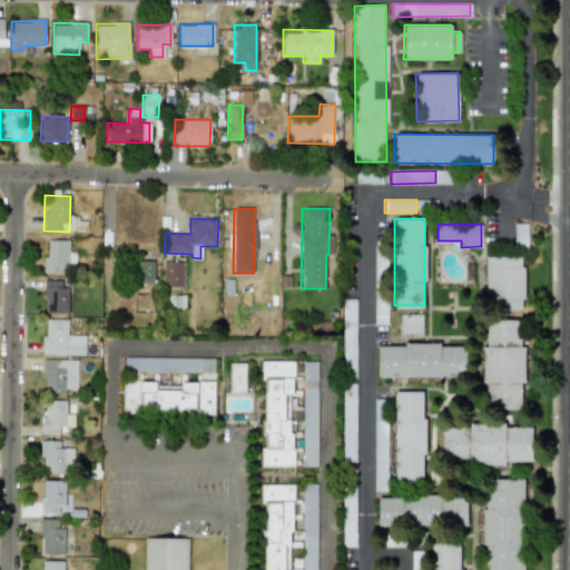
[(43,272),(76,272),(76,251),(68,251),(68,239),(45,239),(43,272)]
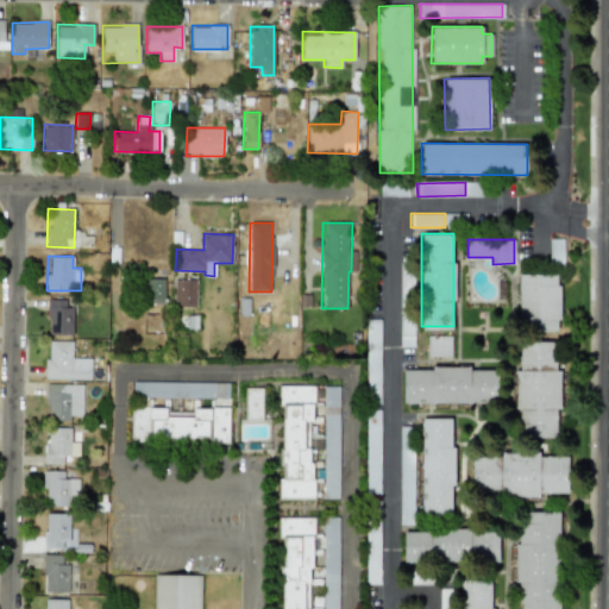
[(559,330),(558,274),(518,275),(519,331),(559,330)]
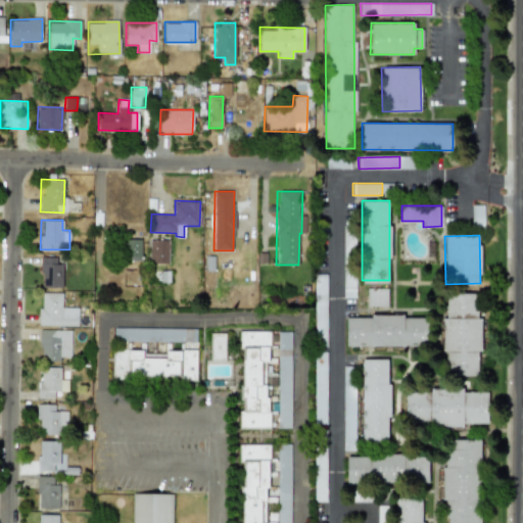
[(141,259),(140,238),(125,239),(126,259),(141,259)]
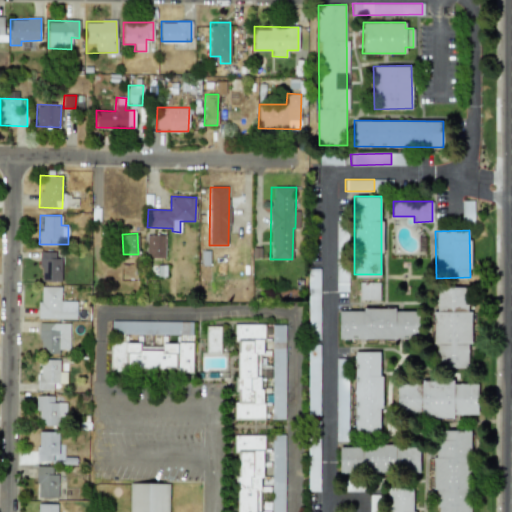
[(164,235),(145,235),(145,258),(164,258),(164,235)]
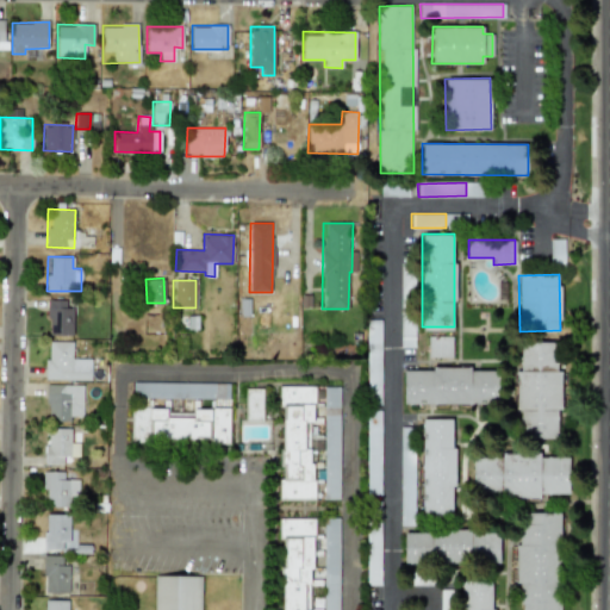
[(70,335),(70,299),(48,299),(47,335),(70,335)]
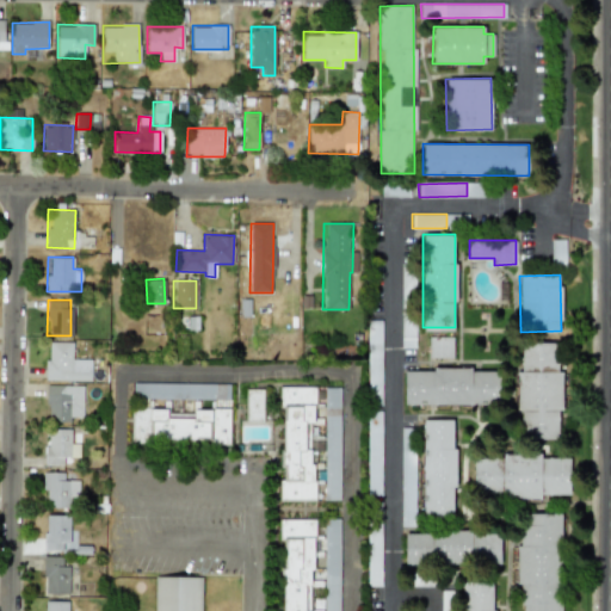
[(452,337),(429,337),(429,358),(451,358),(452,337)]
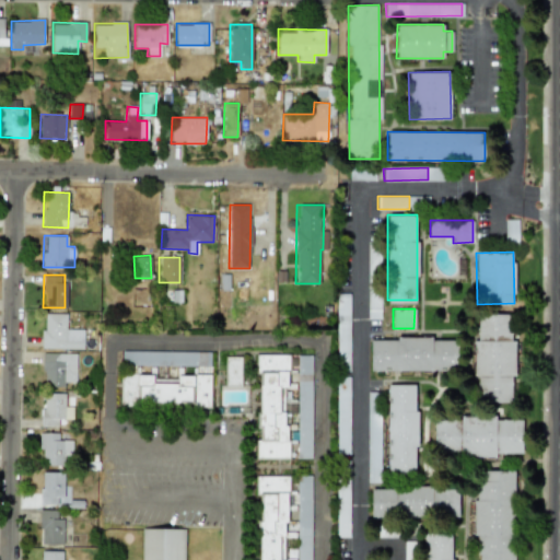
[(42,348),(82,349),(83,329),(66,329),(66,313),(43,313),(42,348)]
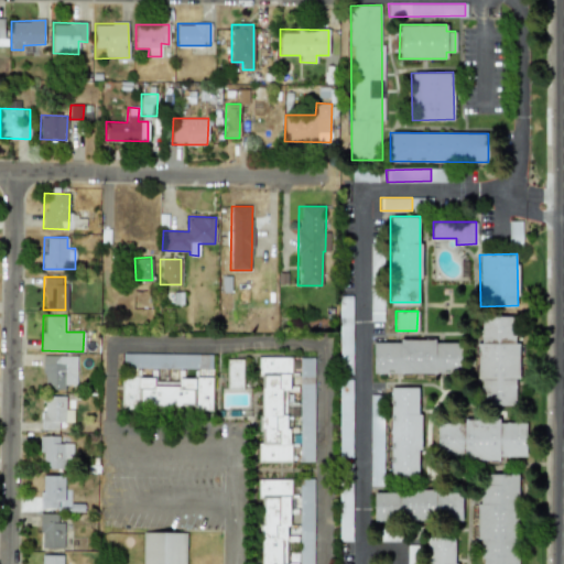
[(513,316),(480,316),(480,343),(477,343),(477,379),(480,379),(480,405),(517,405),(517,343),(513,343),(513,316)]
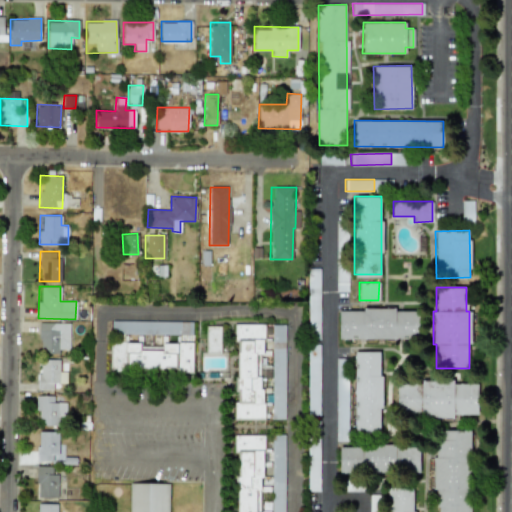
[(338,310),(338,339),(418,338),(418,309),(338,310)]
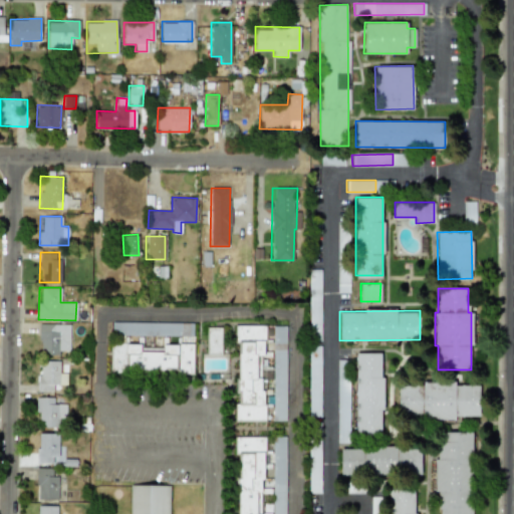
[(192,323),(111,321),(111,334),(192,336),(192,323)]
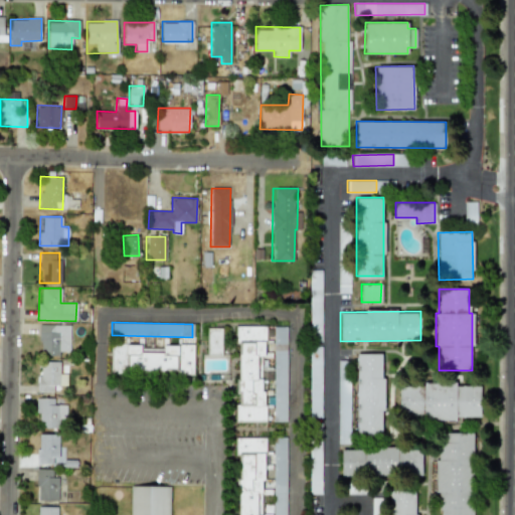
[(69,354),(69,325),(39,324),(38,353),(69,354)]
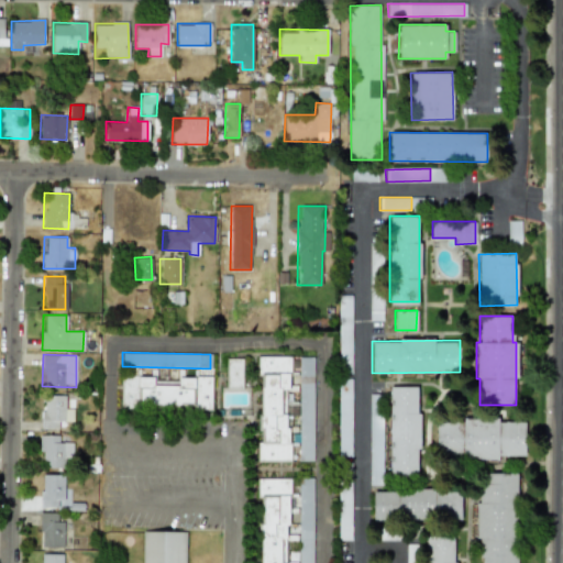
[(243,388),(242,357),(225,357),(227,388),(243,388)]
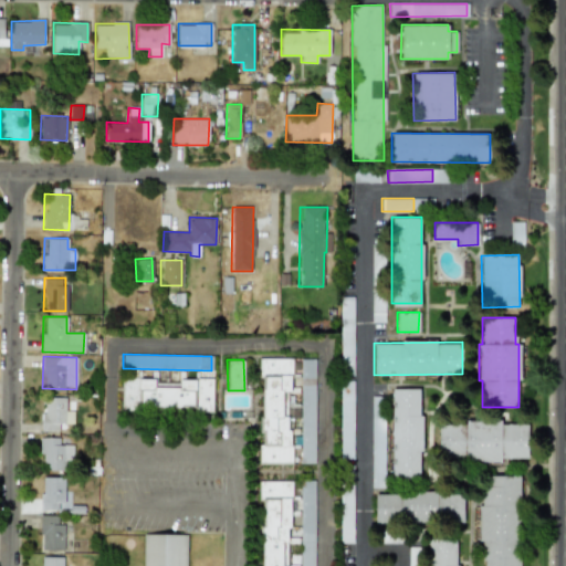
[(212,410),(212,379),(159,379),(160,370),(150,370),(150,378),(121,378),(121,409),(212,410)]
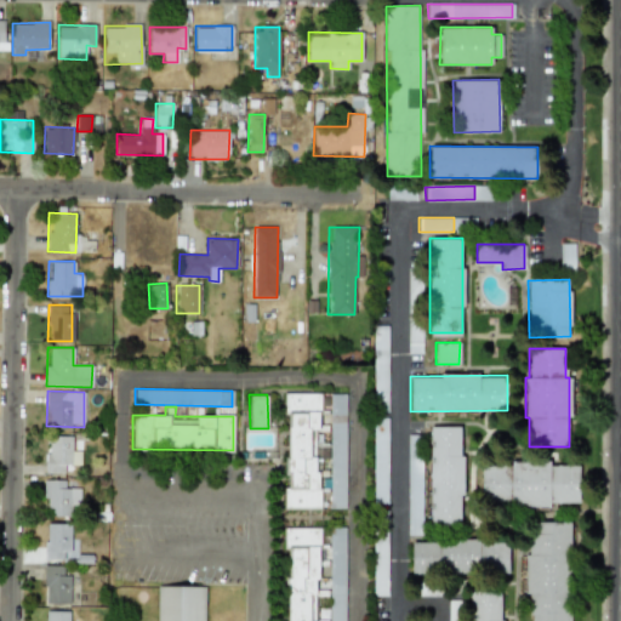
[(429,522),(461,522),(461,427),(429,427),(429,522)]
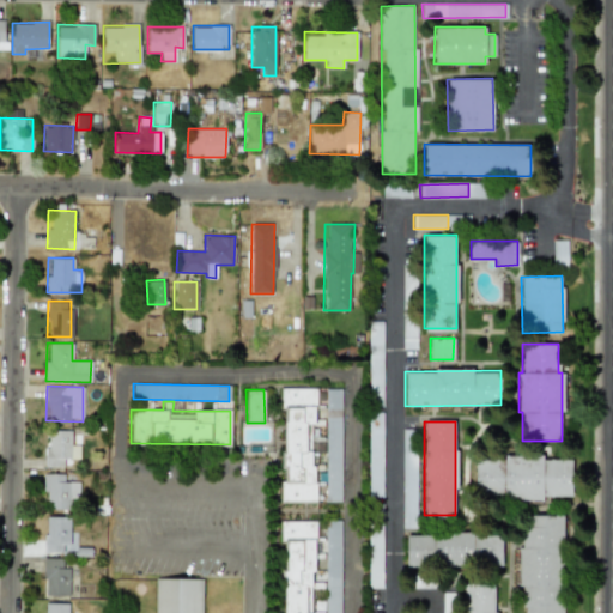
[(46,466),(64,467),(64,459),(78,459),(79,444),(70,444),(70,431),(46,431),(46,466)]
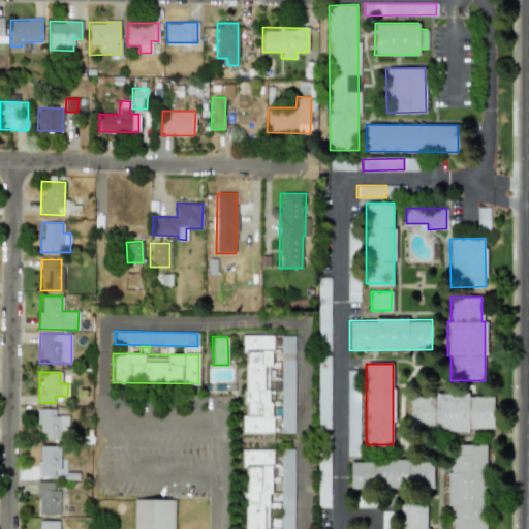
[(410,395),(409,429),(492,430),(493,395),(410,395)]
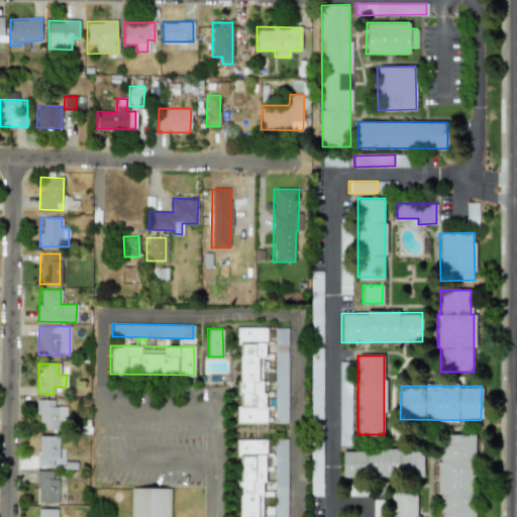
[(53,399),(36,400),(37,430),(59,429),(59,420),(66,420),(66,406),(53,407),(53,399)]
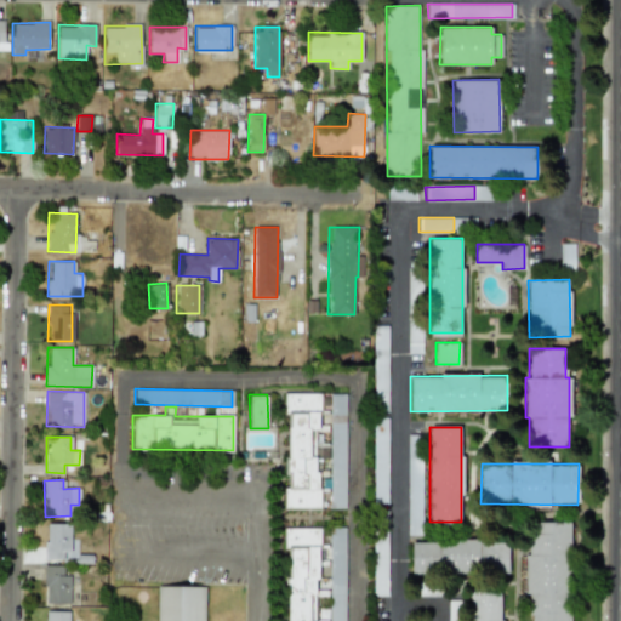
[(372,596),(386,596),(387,513),(374,513),(372,596)]
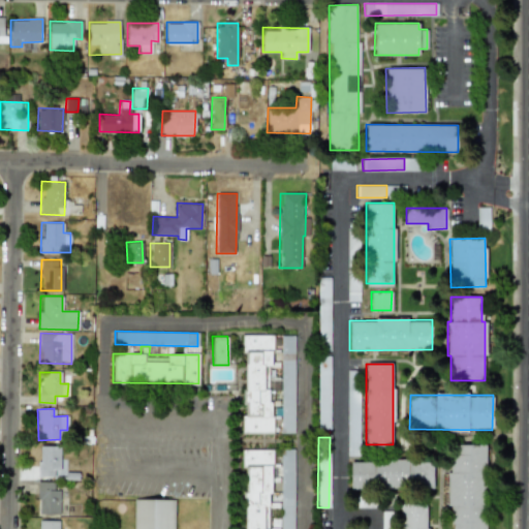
[(484,528),(486,444),(449,444),(448,528),(484,528)]
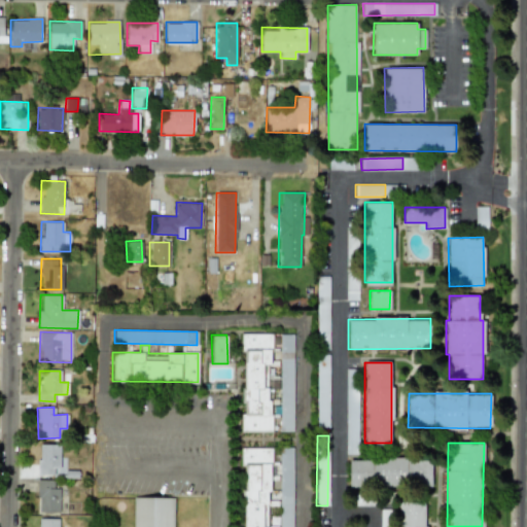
[(38,475),(58,475),(58,445),(38,445),(38,475)]
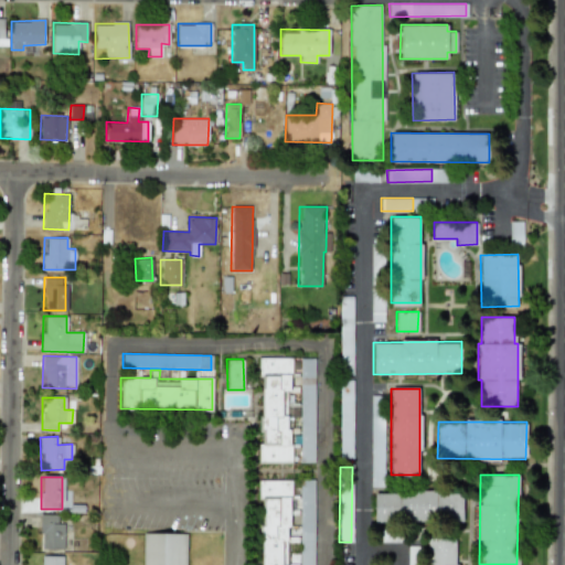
[(312,564),(312,480),(299,480),(299,496),(292,496),(291,480),(257,480),(258,497),(262,497),(262,564),(312,564)]
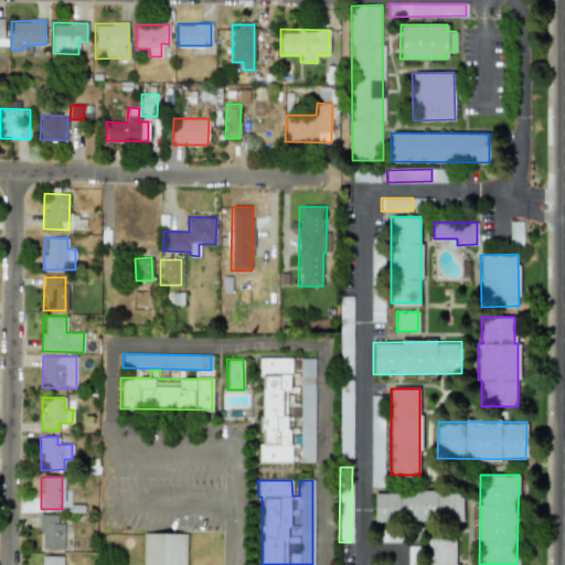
[(374,492),(374,521),(462,520),(462,491),(374,492)]
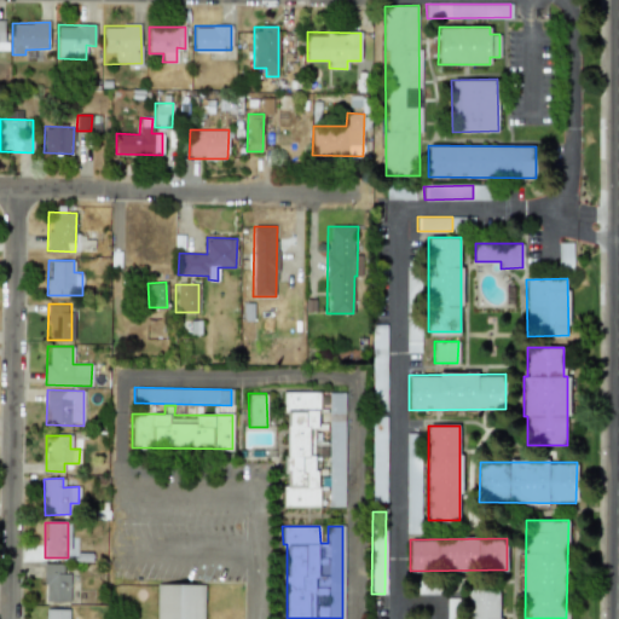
[(68,602),(69,563),(44,563),(42,601),(68,602)]
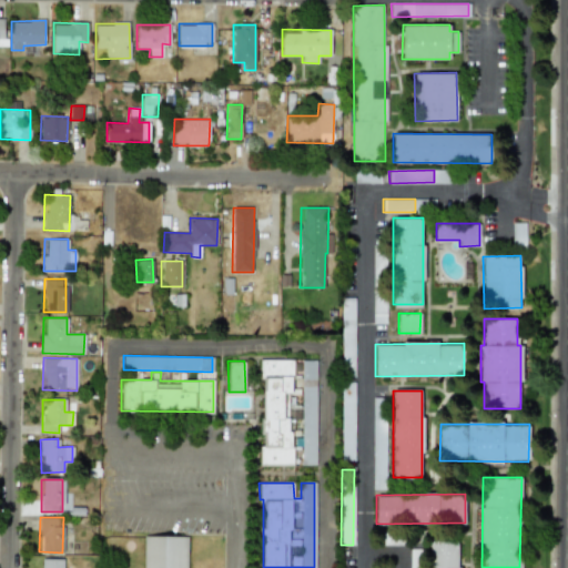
[(186,567),(188,536),(143,536),(143,567),(186,567)]
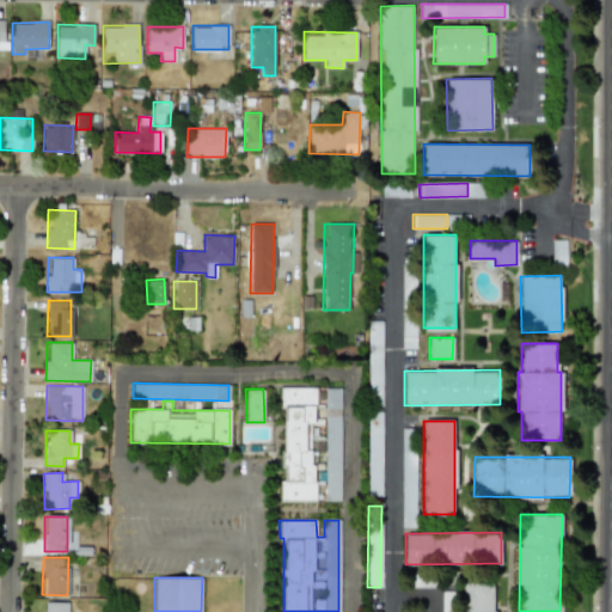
[(493,611),(493,582),(461,582),(461,611),(493,611)]
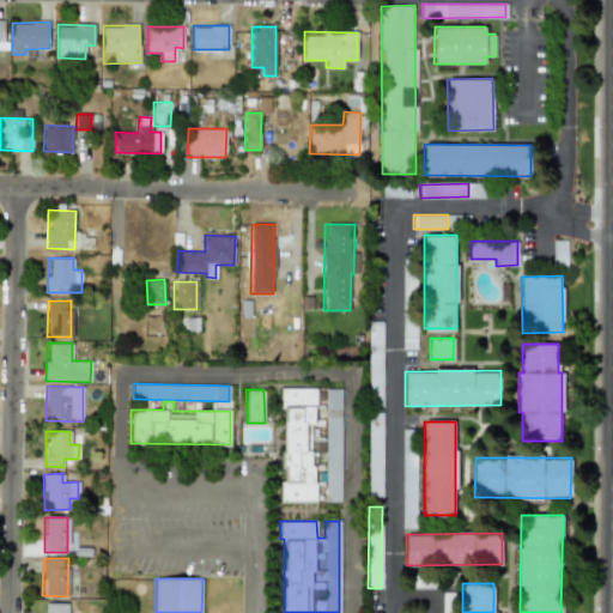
[(454,612),(453,594),(443,594),(443,612),(454,612)]
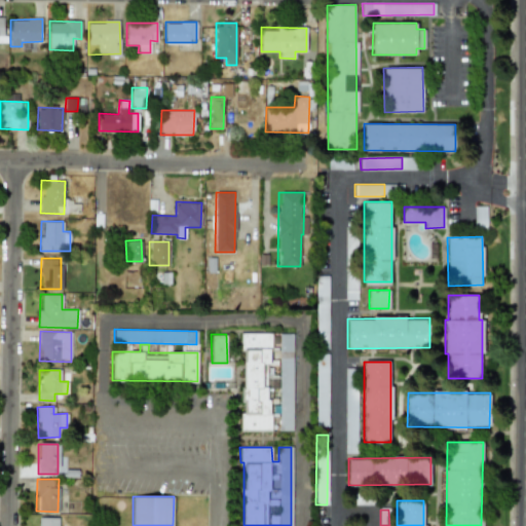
[(59,525),(59,517),(36,517),(36,525),(59,525)]
